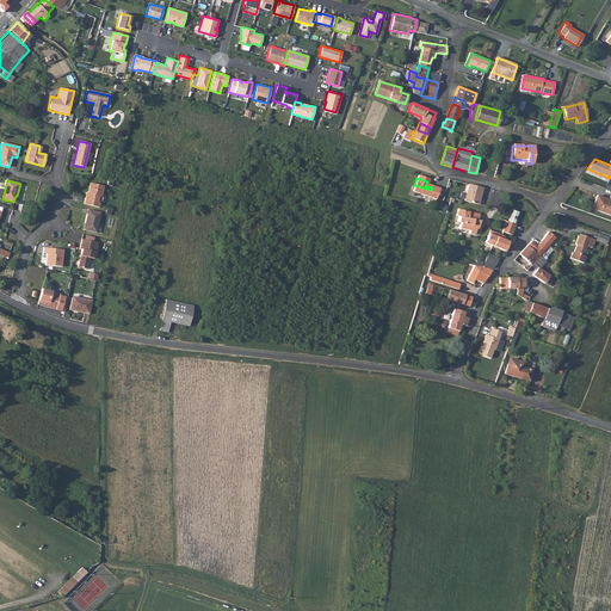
[(85,196),(82,204),(98,208),(99,204),(97,202),(97,198),(100,198),(103,187),(90,184),(86,196),(85,196)]
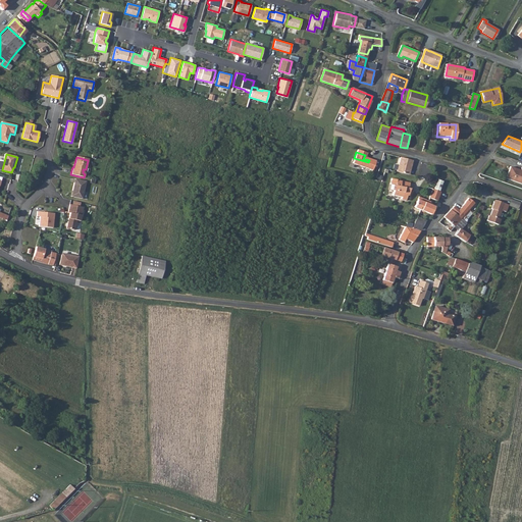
[(413,161),(401,157),(397,171),(409,174),(413,161)]
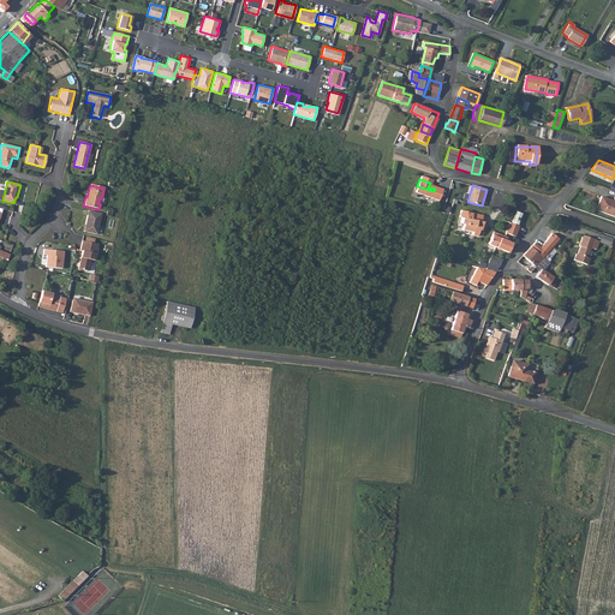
[(442,190),(436,187),(435,189),(434,191),(417,186),(415,192),(437,201),(442,190)]
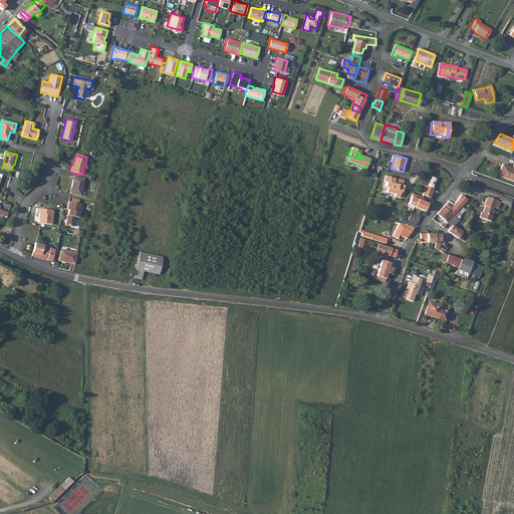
[(513,164),(513,167),(502,164),(498,175),(513,180),(513,164)]
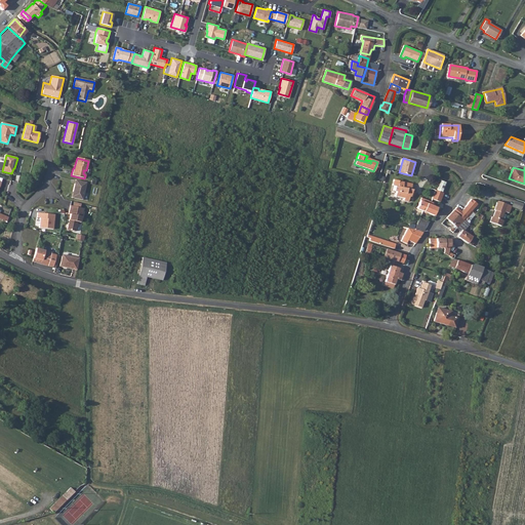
[(394,178),(393,185),(398,186),(397,191),(396,191),(395,195),(403,197),(403,200),(407,201),(408,196),(409,194),(410,194),(411,189),(410,189),(412,184),(403,180),(403,182),(399,180),(399,179),(394,178)]
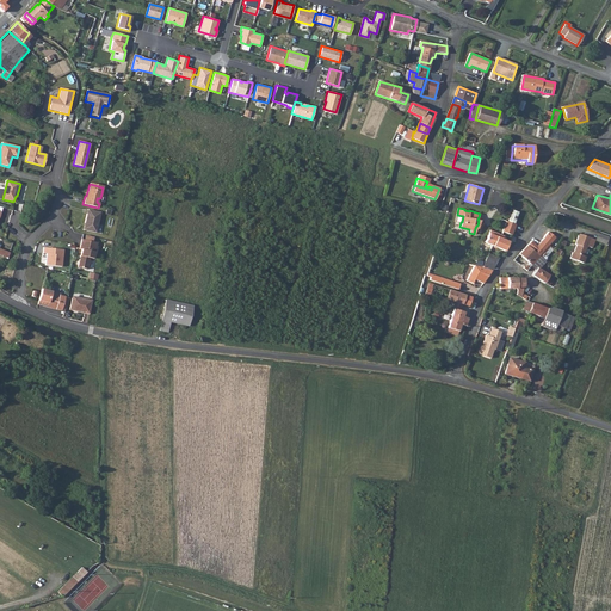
[(525,214),(520,221),(529,227),(534,220),(529,216),(531,213),(525,209),(523,214),(525,214)]
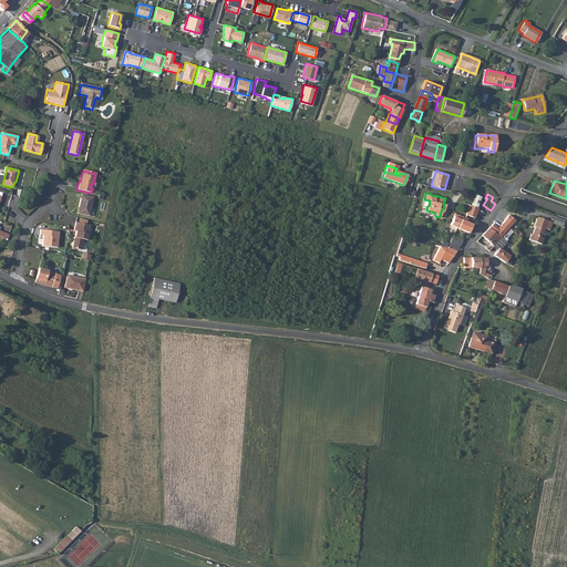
[(88,216),(92,197),(80,195),(75,214),(88,216)]
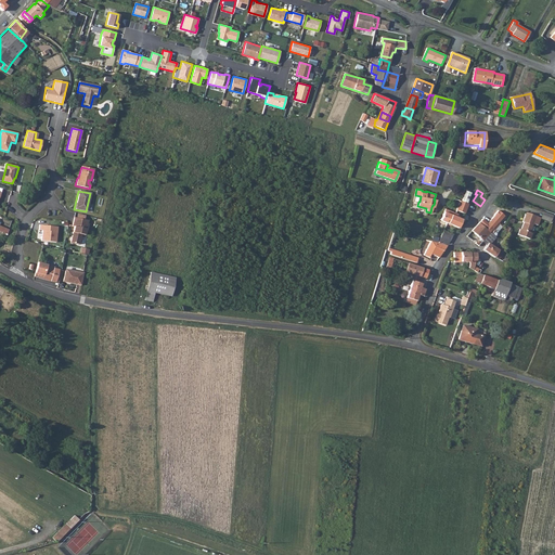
[(512,210),(497,205),(493,210),(494,211),(490,217),(489,219),(486,222),(483,226),(482,227),(479,222),(472,230),(482,241),(487,236),(490,233),(491,232),(493,229),(495,228),(497,226),(499,223),(504,214),(510,216),(512,210)]
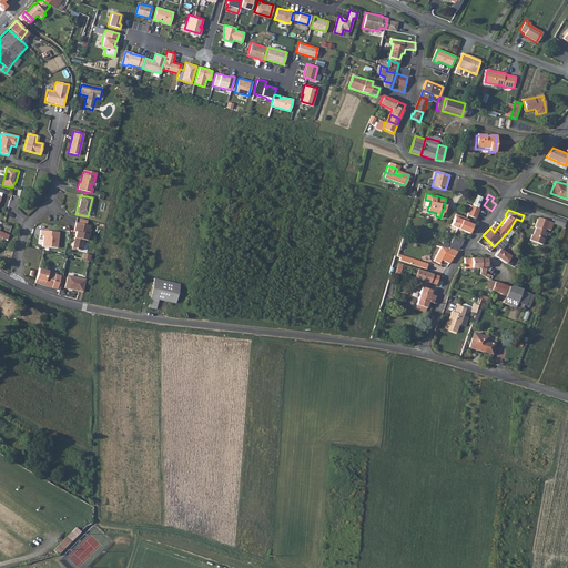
[(462,216),(455,213),(450,225),(468,233),(473,224),(467,222),(468,219),(462,216)]
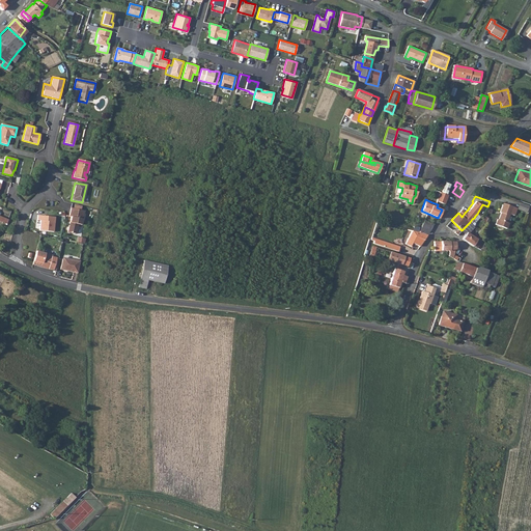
[(518,206),(526,210),(528,203),(520,200),(518,206)]
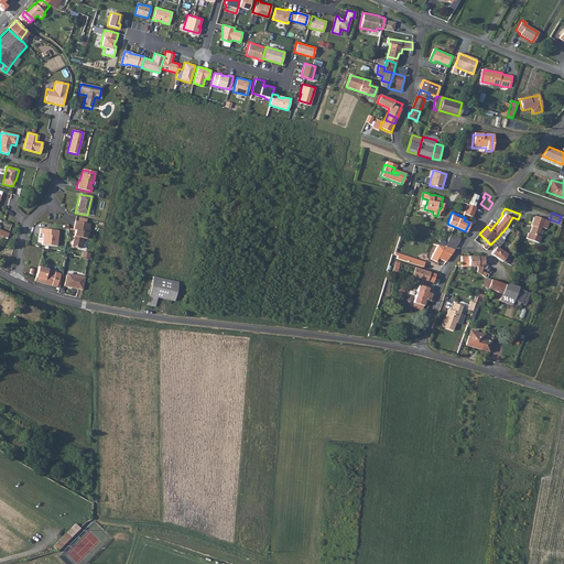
[(528,234),(525,239),(538,243),(540,237),(538,237),(541,227),(545,229),(549,221),(533,216),(530,226),(532,226),(529,234),(528,234)]
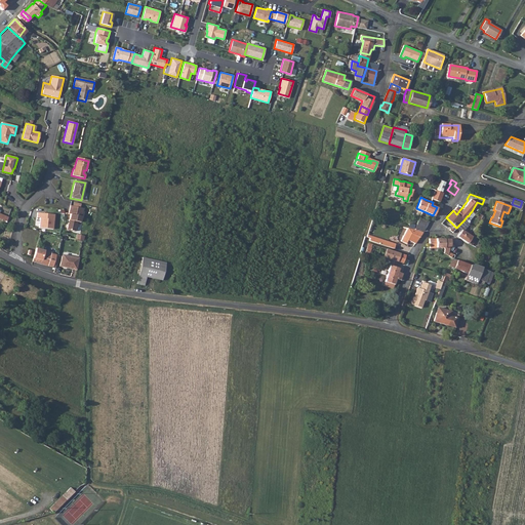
[(69,214),(66,229),(74,231),(76,221),(79,223),(82,208),(69,205),(67,213),(69,214)]
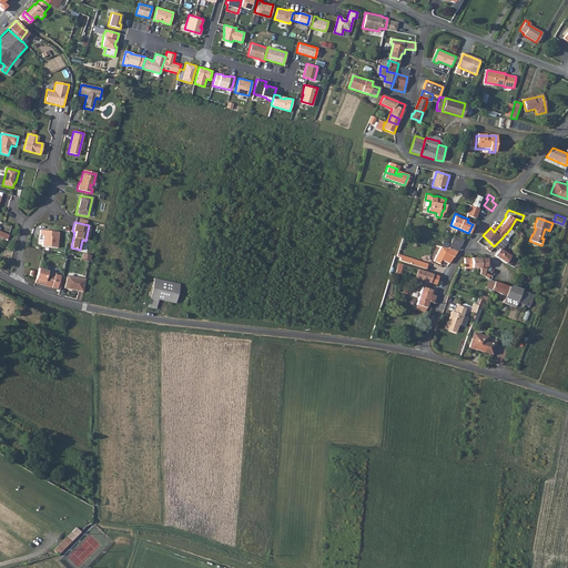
[(43,236),(42,246),(58,247),(59,232),(40,231),(40,236),(43,236)]
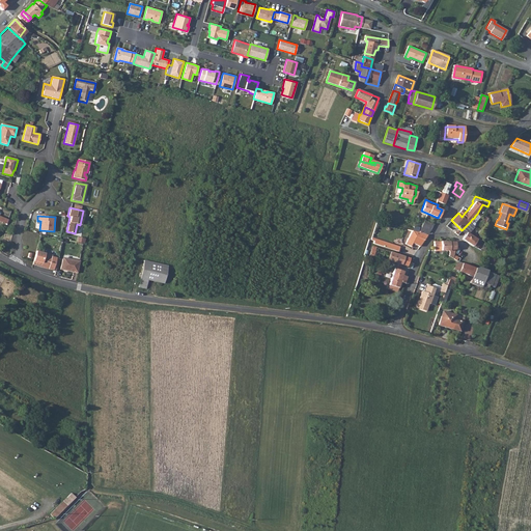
[(423,220),(422,224),(431,228),(434,224),(423,220)]
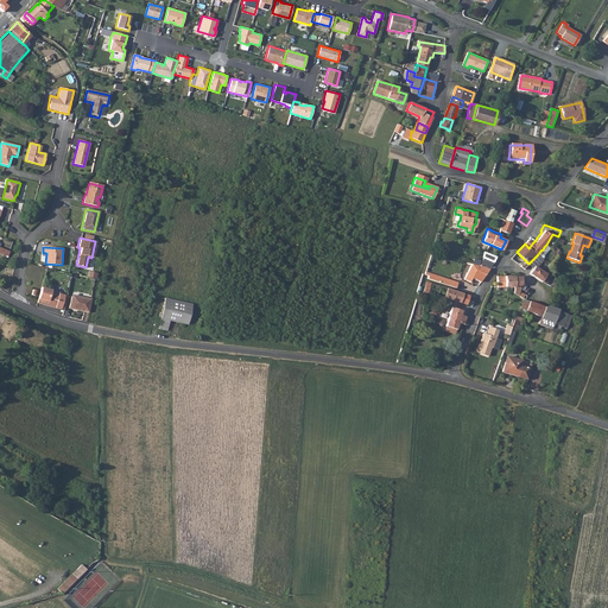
[(481,265),(491,268),(494,261),(483,257),(480,264),(481,265)]
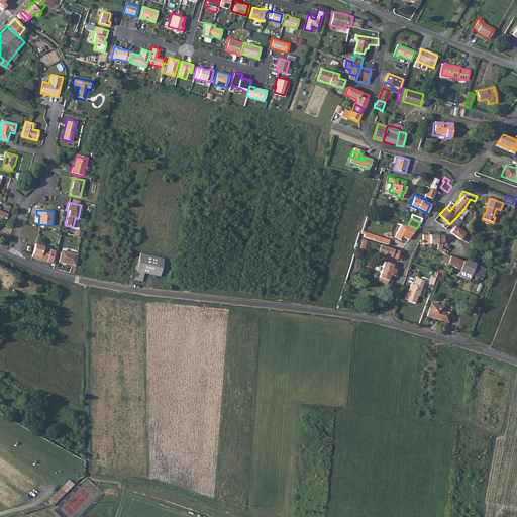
[(417,228),(409,225),(402,235),(409,239),(417,228)]
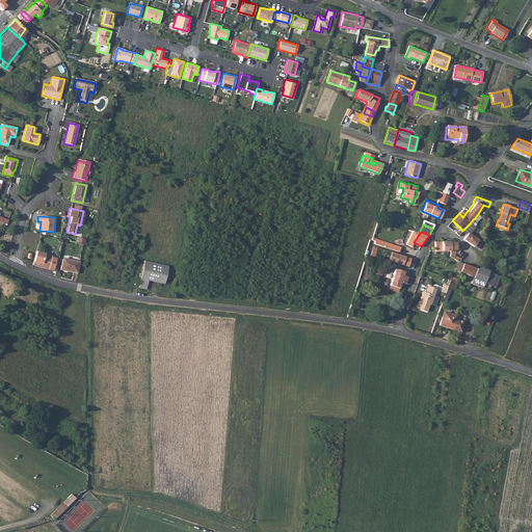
[(477,240),(477,239),(467,233),(463,239),(473,246),(474,245),(477,240)]
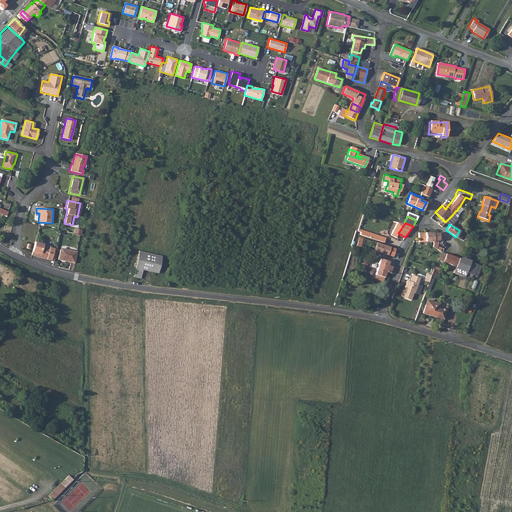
[(418,232),(418,242),(425,241),(433,242),(433,233),(418,232)]
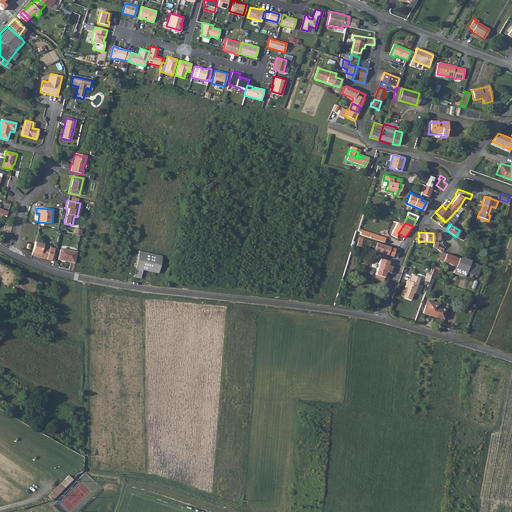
[(35,242),(32,256),(41,258),(44,244),(35,242)]
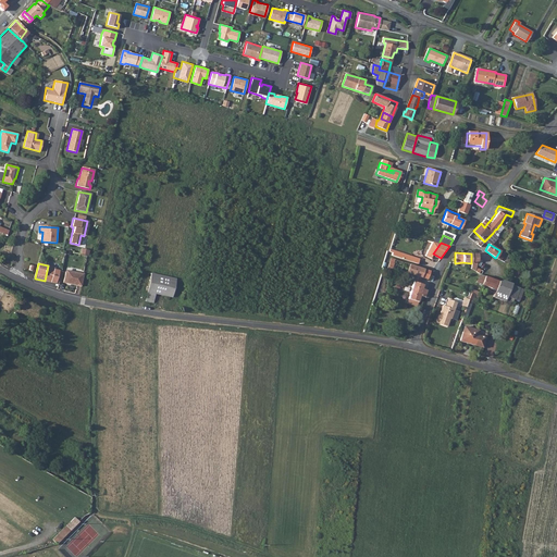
[(406,272),(413,274),(420,276),(426,279),(430,270),(409,263),(406,272)]
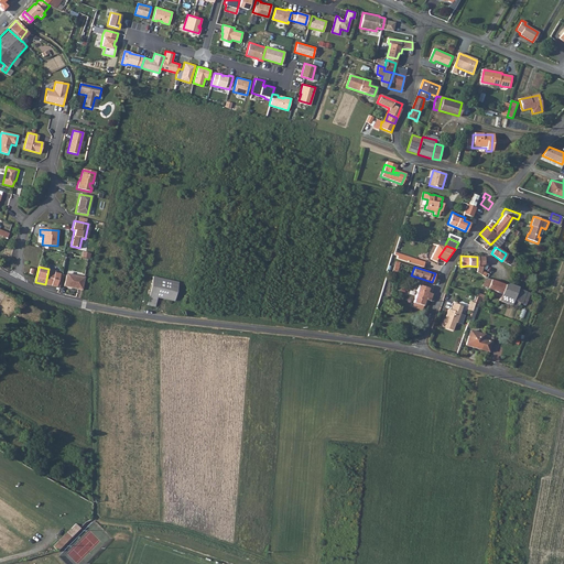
[(56,271),(49,269),(45,284),(57,288),(61,273),(56,272),(56,271)]
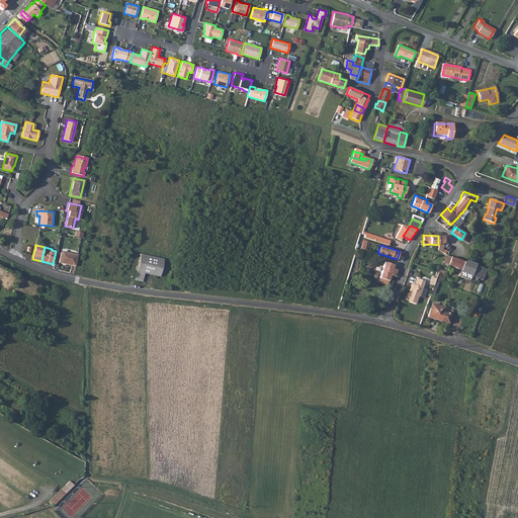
[(75,266),(78,255),(63,252),(61,253),(59,262),(65,263),(65,264),(75,266)]
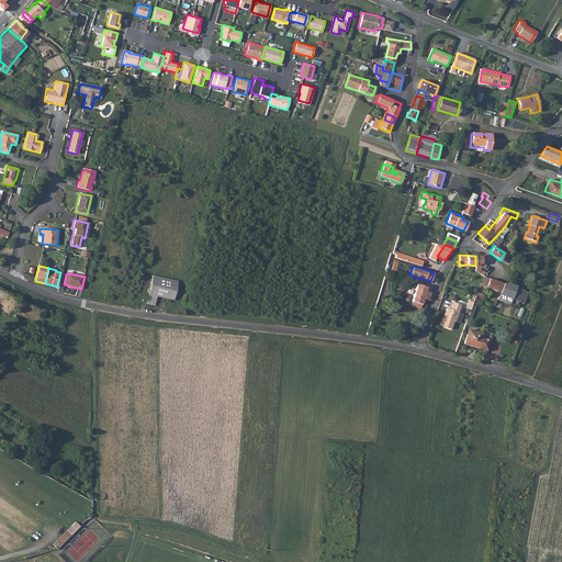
[(178,281),(153,276),(147,304),(154,305),(156,295),(158,296),(158,299),(161,300),(161,298),(173,300),(178,281)]
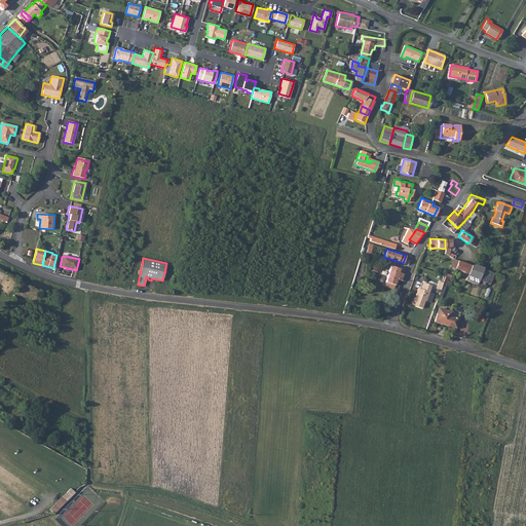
[(465,279),(468,280),(475,264),(472,265),(458,261),(457,260),(456,263),(455,269),(467,273),(465,279)]
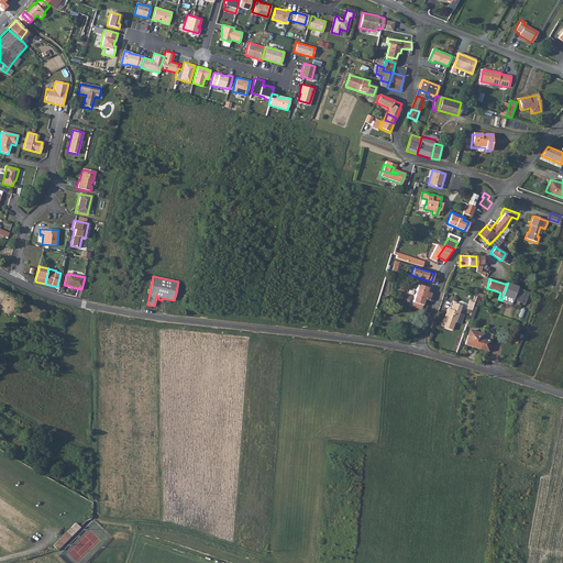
[(521,300),(523,295),(526,289),(517,286),(508,283),(501,300),(510,304),(511,301),(518,304),(519,300),(521,300)]
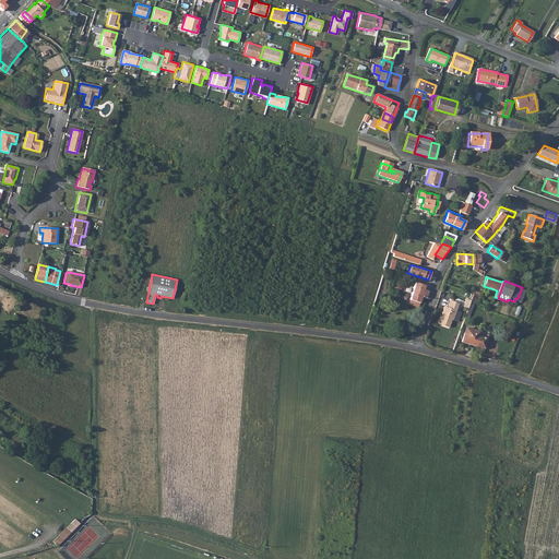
[(415,282),(409,299),(419,302),(421,296),(426,297),(428,290),(424,289),(425,285),(419,284),(415,282)]
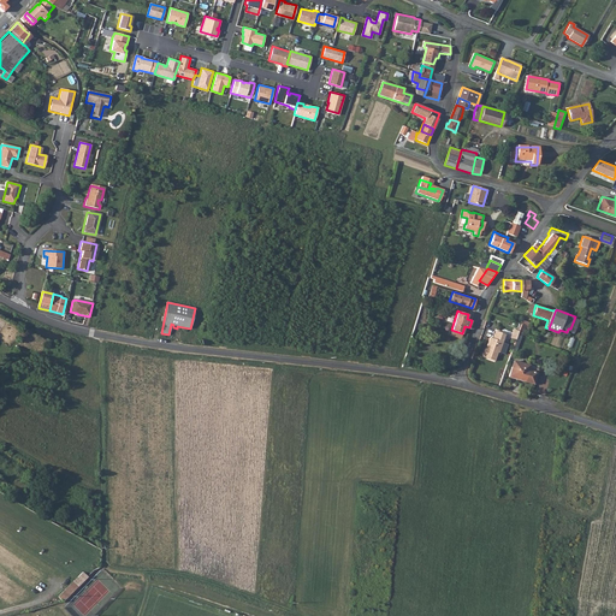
[(491,338),(489,337),(485,348),(484,348),(480,356),(492,361),(496,351),(497,353),(504,333),(493,330),(491,338)]
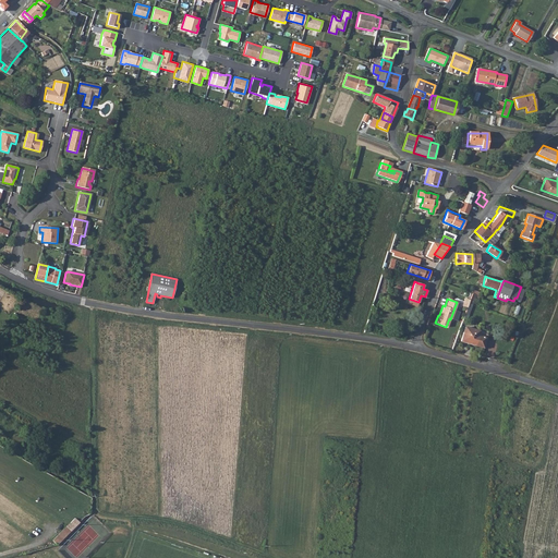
[(466,318),(471,305),(468,303),(466,306),(462,317),(466,318)]
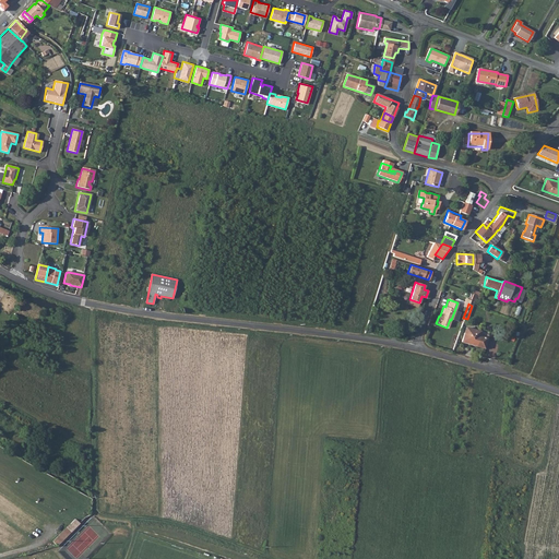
[(489,332),(479,329),(479,331),(465,326),(461,341),(466,342),(467,341),(475,344),(474,345),(484,347),(487,339),(489,332)]
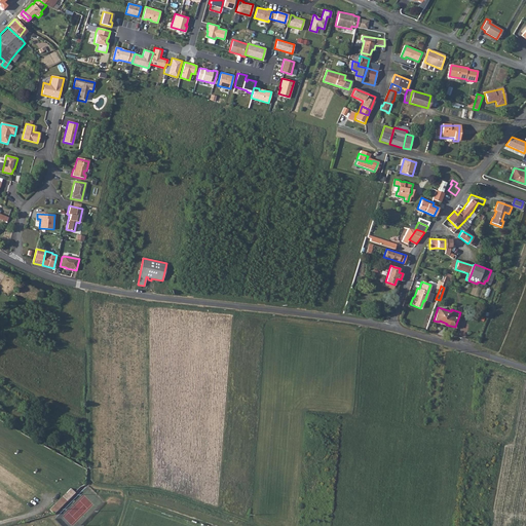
[(74,493),(70,489),(49,510),(53,514),(74,493)]
